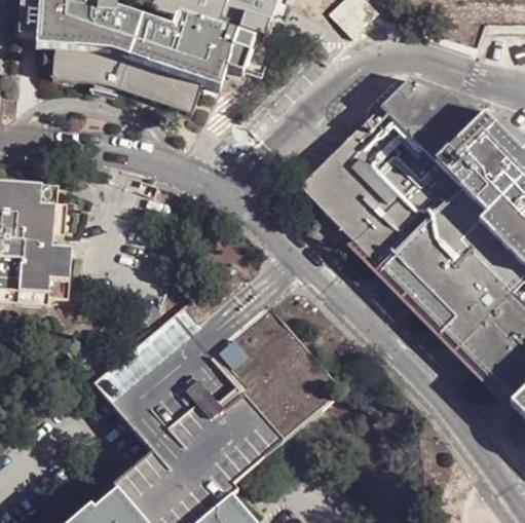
[(38,0),(35,46),(54,47),(52,79),(87,81),(103,84),(119,87),(192,111),(202,82),(221,88),(228,64),(263,74),(285,0),(38,0)]
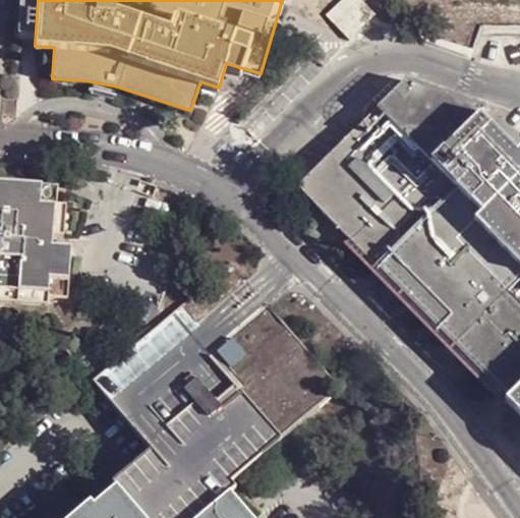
[(337,0),(325,13),(348,37),(374,12),(362,0),(337,0)]
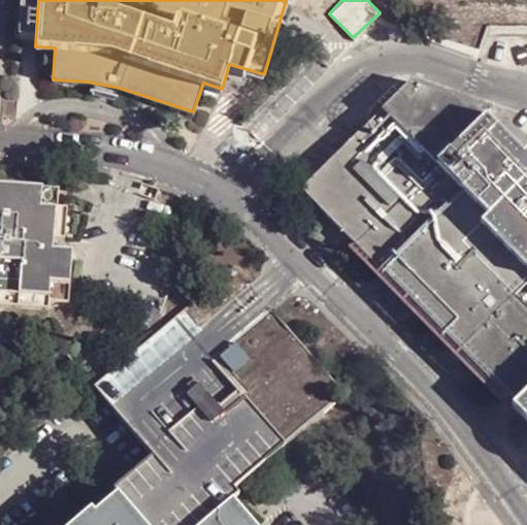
[(408,79),(300,188),(511,402),(507,404),(526,423),(526,143),(521,150),(485,111),(489,108),(485,104),(408,79)]
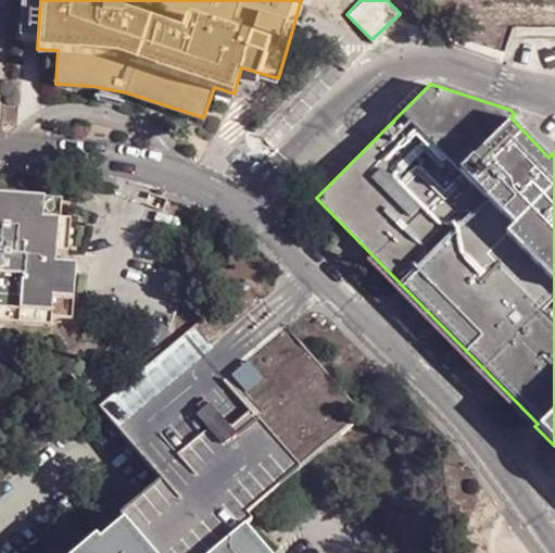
[(62,192),(0,188),(0,315),(52,319),(53,310),(73,311),(76,258),(58,256),(59,233),(67,233),(68,196),(62,195),(62,192)]
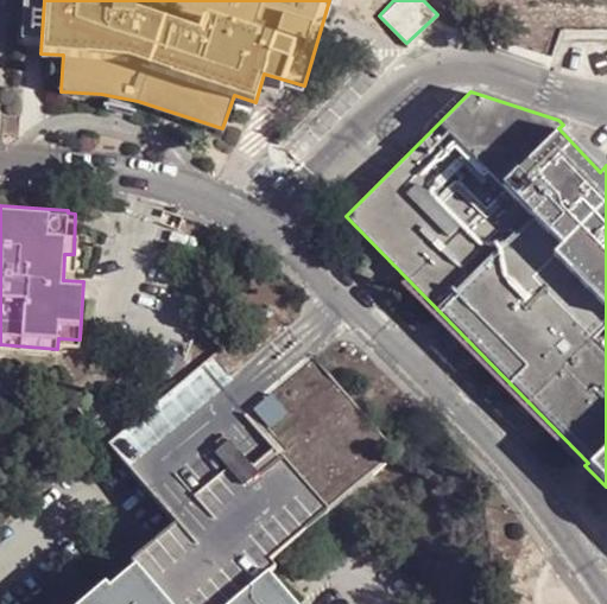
[(229,603),(269,573),(276,567),(270,560),(397,452),(303,343),(292,330),(270,303),(111,444),(176,521),(132,559),(136,565),(169,603),(229,603)]
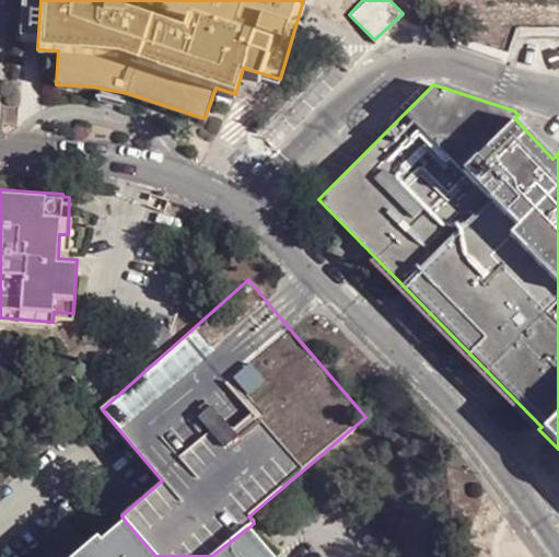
[(155,556),(125,521),(101,542),(96,537),(73,556),(155,556)]
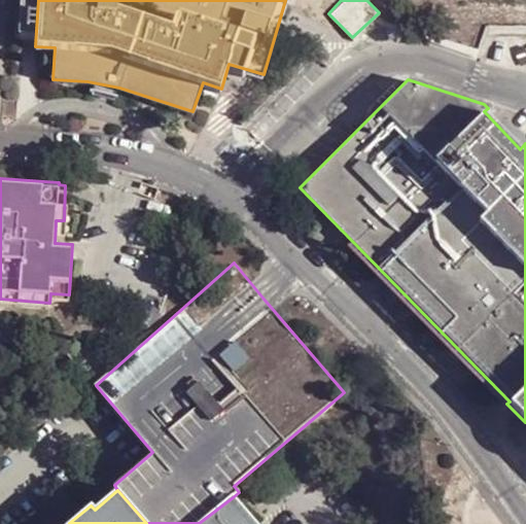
[(254,523),(233,497),(199,523),(254,523)]
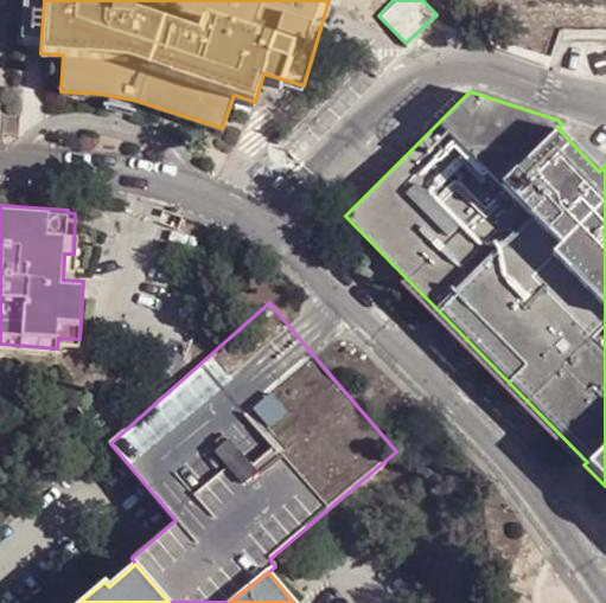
All buildings are outlined.
